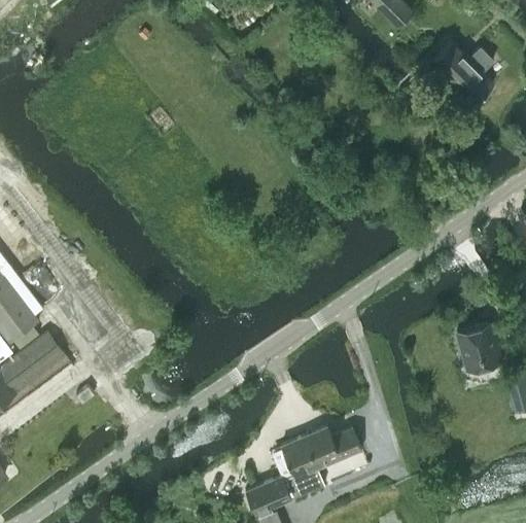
[(413,11),(400,0),(369,0),(397,27),(413,11)]
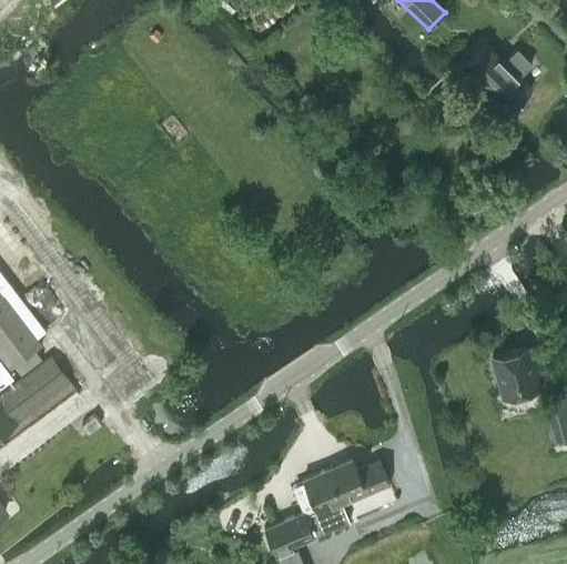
[(487,47),(467,68),(512,112),(532,91),(520,79),(533,67),(517,51),(505,63),(487,47)]
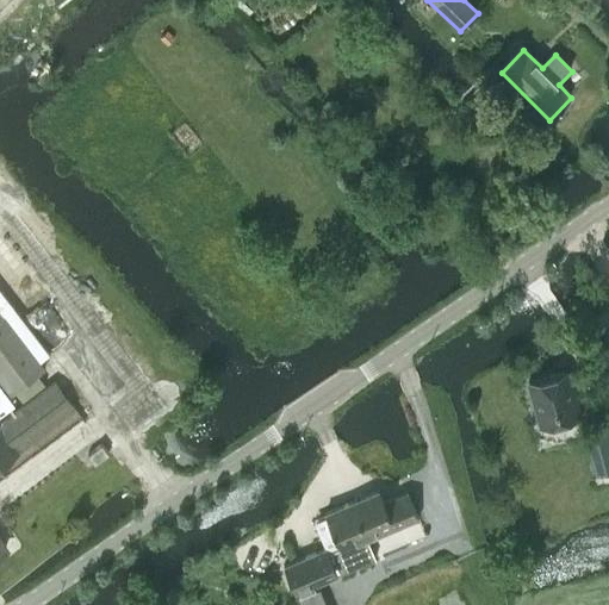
[(0,311),(0,385),(11,399),(45,373),(0,311)]
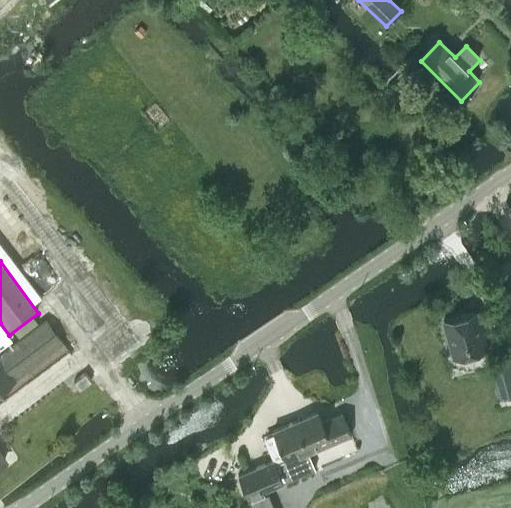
[(483,374),(490,372),(501,412),(510,409),(510,356),(490,363),(487,352),(488,352),(478,314),(444,323),(453,359),(478,353),(483,374)]
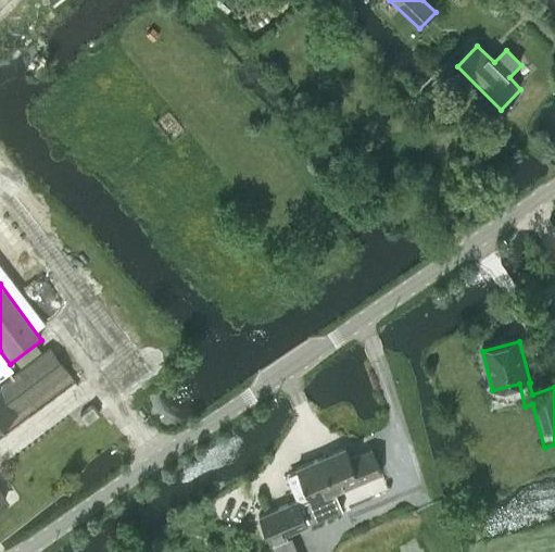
[(0,426),(68,375),(51,352),(0,389),(0,426)]
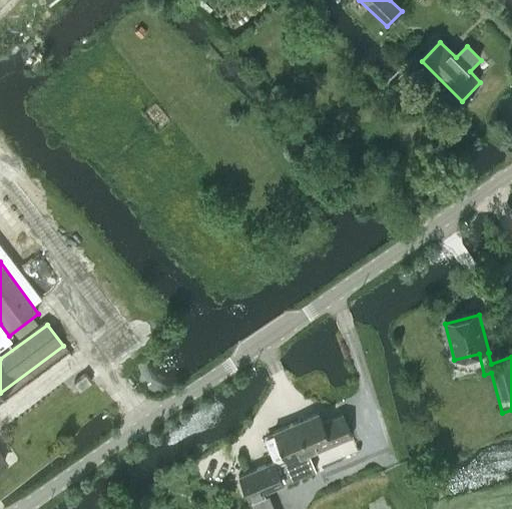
[(86,377),(74,386),(79,393),(91,384),(86,377)]
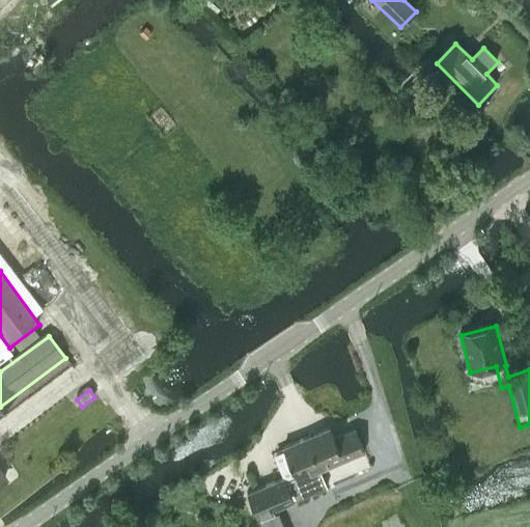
[(307,440),(322,474),(323,473),(365,455),(356,432),(335,441),(331,430),(307,440)]
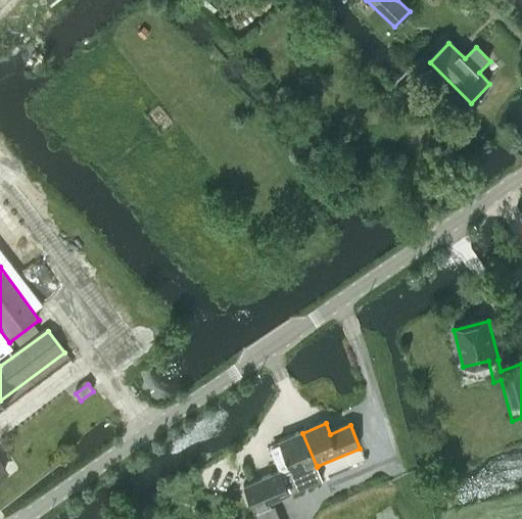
[(316,467),(317,467),(302,433),(279,443),(290,471),(281,475),(280,473),(243,488),(252,511),(323,481),(316,467)]
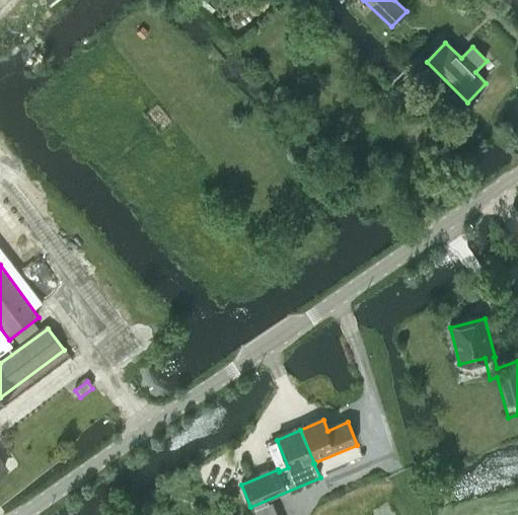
[(277,514),(272,503),(251,511),(252,514),(277,514)]
